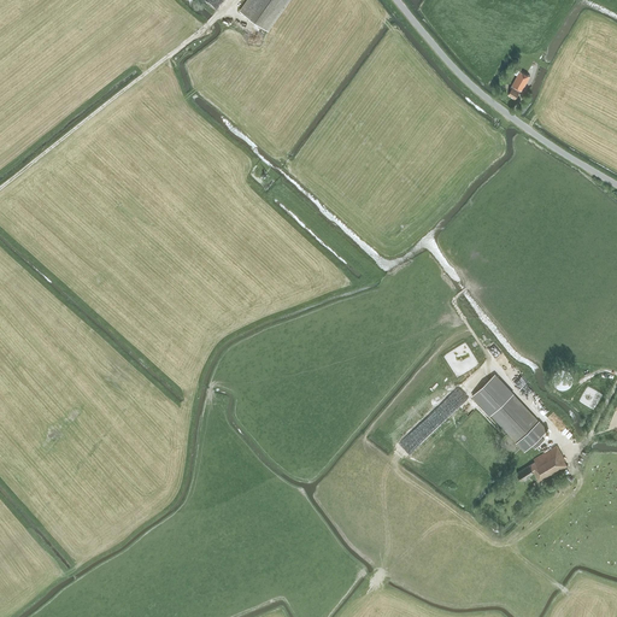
[(246,0),(239,11),(268,31),(289,0),(246,0)]
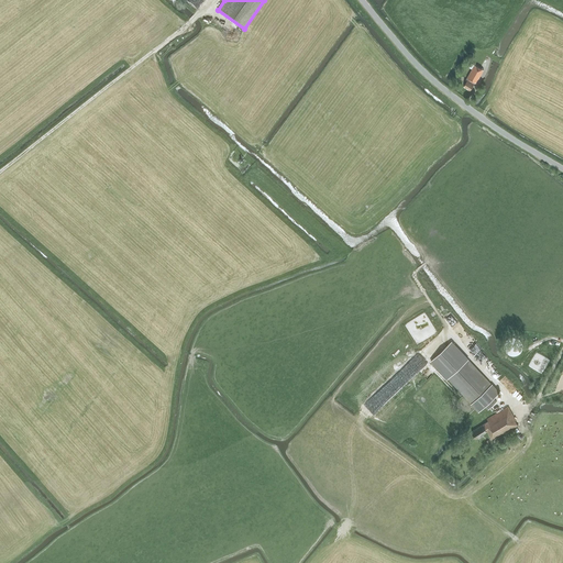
[(470,67),(473,69),(467,78),(466,79),(467,80),(464,86),(471,90),(474,84),(475,83),(476,83),(484,70),(472,63),(470,67)]
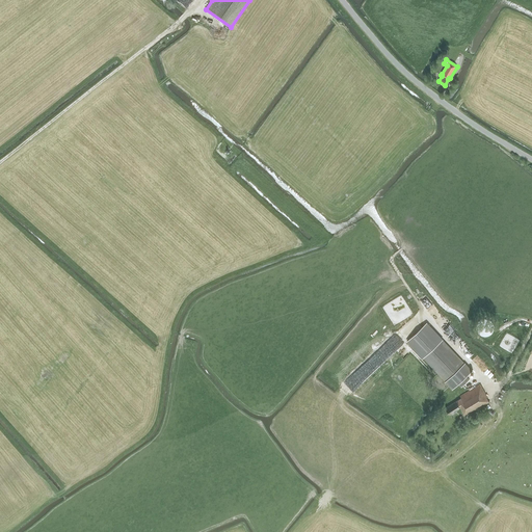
[(495,327),(494,326),(494,325),(494,324),(493,323),(493,322),(491,321),(490,320),(489,320),(488,319),(487,319),(486,319),(485,319),(484,319),(483,319),(482,319),(481,320),(480,320),(480,321),(479,321),(478,322),(478,323),(477,323),(477,324),(477,325),(477,326),(476,327),(476,328),(477,329),(477,330),(477,331),(478,333),(479,334),(479,335),(480,335),(481,336),(482,336),(483,337),(484,337),(485,337),(486,337),(487,337),(488,336),(489,336),(490,336),(490,335),(491,334),(493,334),(493,333),(494,331),(494,330),(494,329),(495,328),(495,327)]
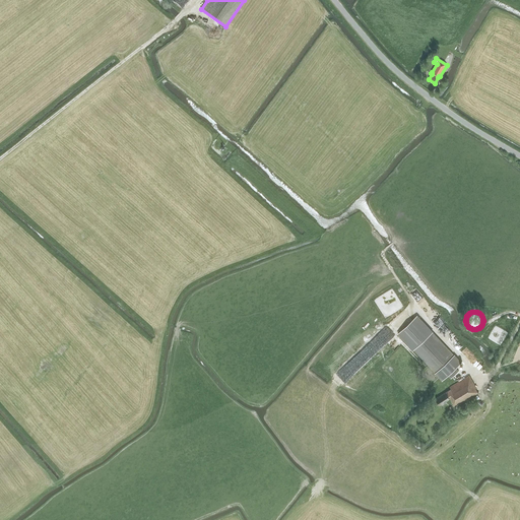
[(456,368),(461,363),(417,316),(398,333),(436,373),(443,381),(448,376),(451,379),(459,371),(456,368)]
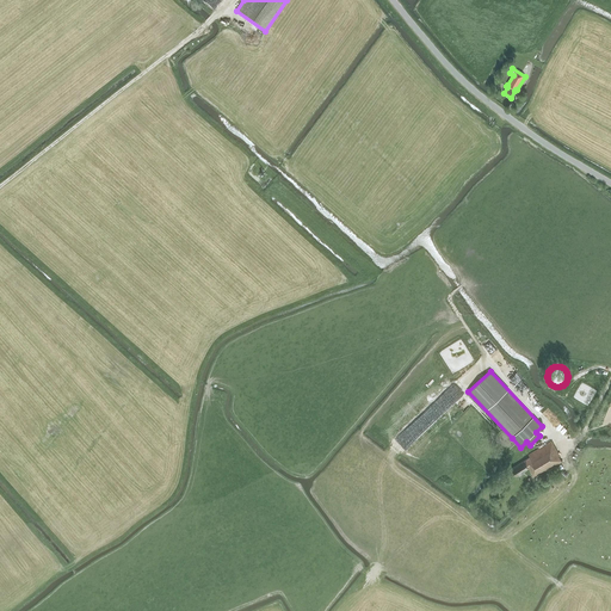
[(535,479),(544,473),(562,462),(559,457),(560,456),(551,442),(523,458),(525,461),(512,469),(517,476),(529,468),(531,473),(535,479)]
